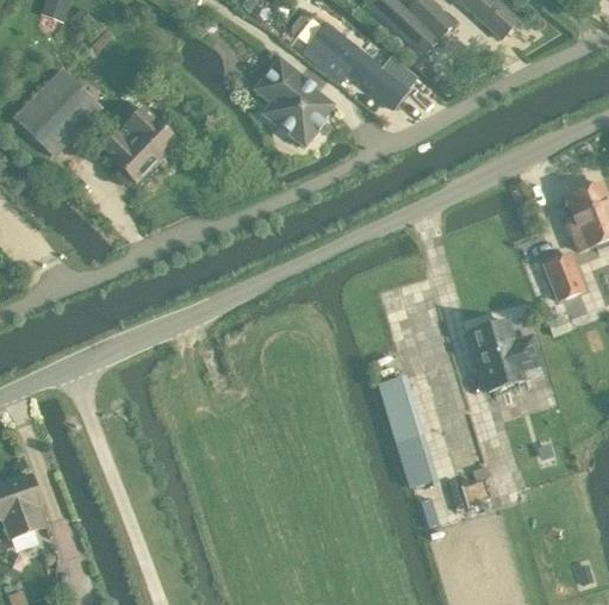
[(63,22),(72,0),(47,0),(42,13),(63,22)]
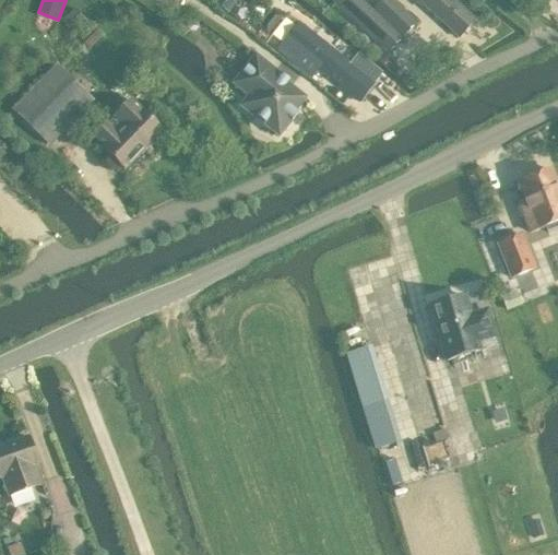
[(382,0),(375,9),(361,23),(390,49),(417,20),(396,0),(382,0)]
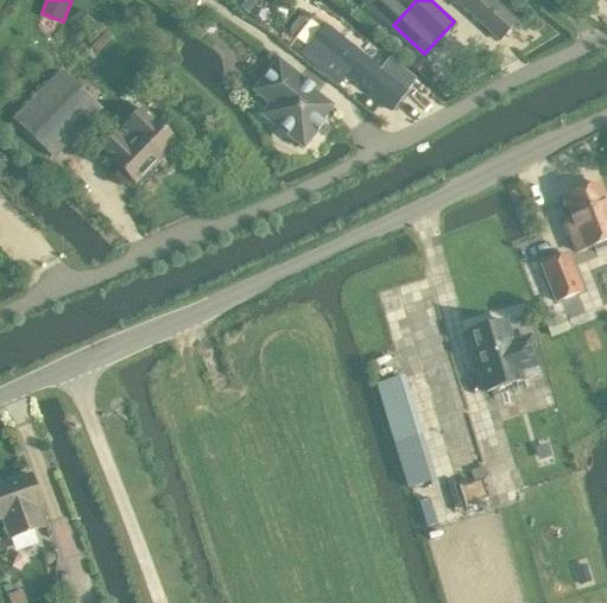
[(460,0),(500,37),(519,17),(501,0),(460,0)]
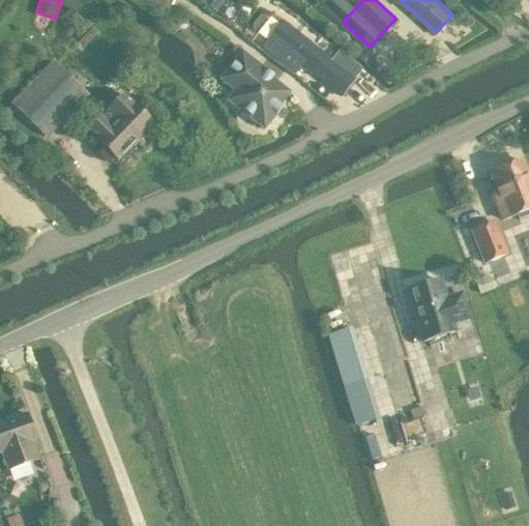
[(59,18),(68,28),(82,16),(72,6),(59,18)]
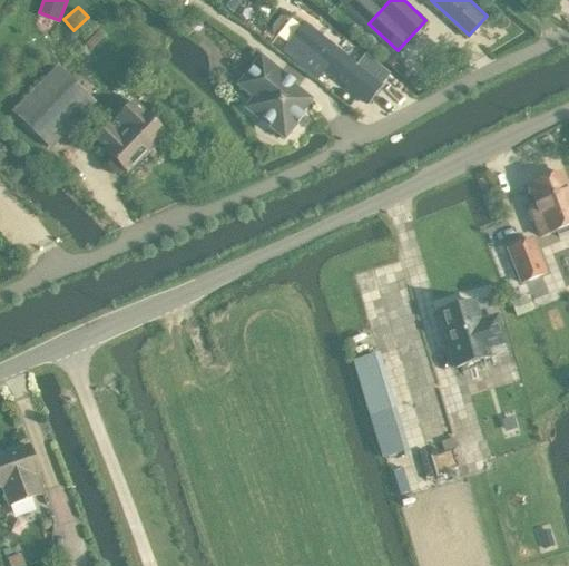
[(305,20),(284,46),(303,61),(320,74),(325,66),(369,99),(382,83),(349,56),(349,55),(331,41),(332,41),(305,20)]
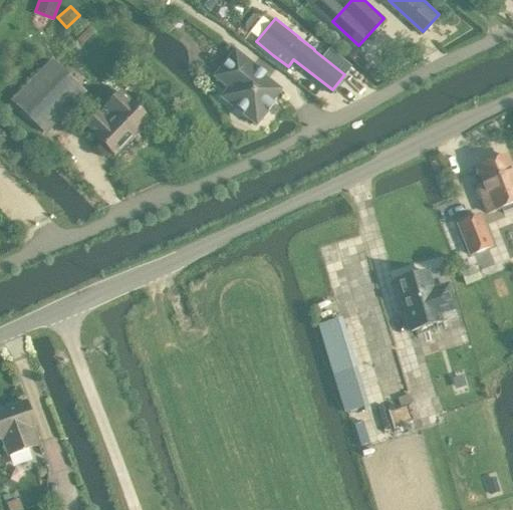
[(234,108),(241,114),(244,111),(257,122),(269,108),(269,107),(275,100),(273,98),(282,87),(264,73),(266,71),(259,66),(236,48),(215,74),(229,85),(222,94),(236,105),(234,108)]
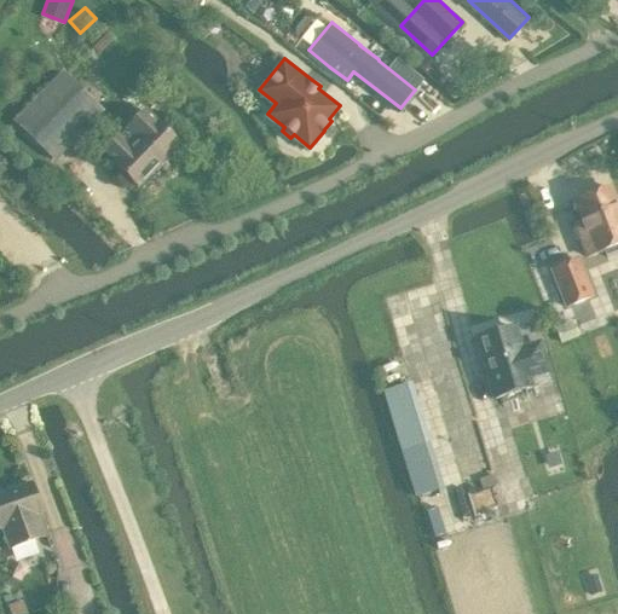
[(17,120),(57,158),(104,109),(64,71),(17,120)]
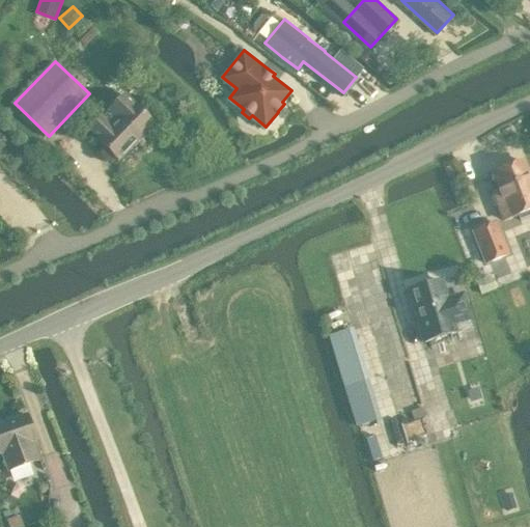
[(120,158),(156,121),(126,93),(92,128),(104,138),(102,140),(120,158)]
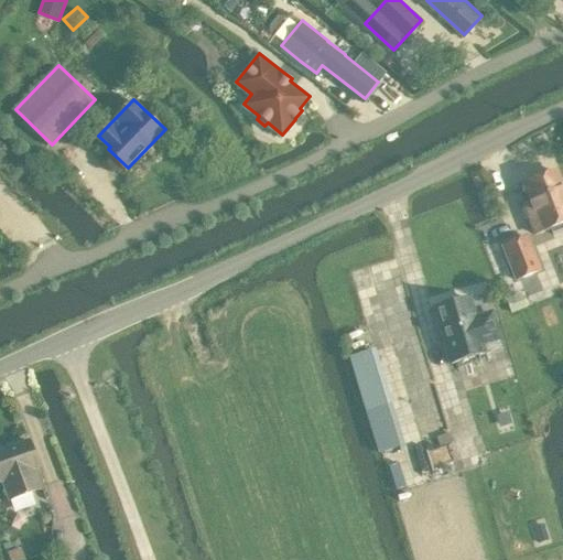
[(529,213),(537,232),(562,219),(562,181),(558,169),(523,182),(534,210),(529,213)]
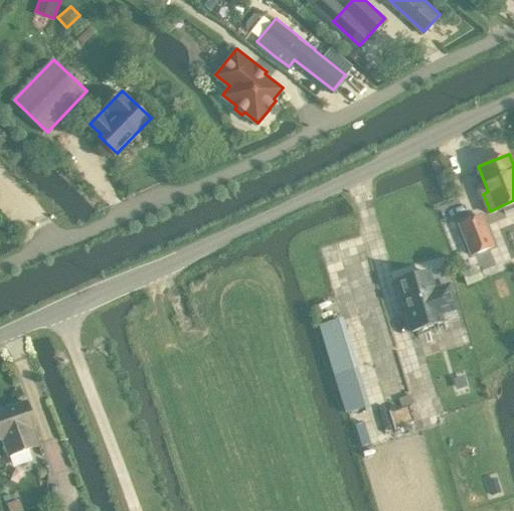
[(483,213),(460,222),(472,252),(494,243),(483,213)]
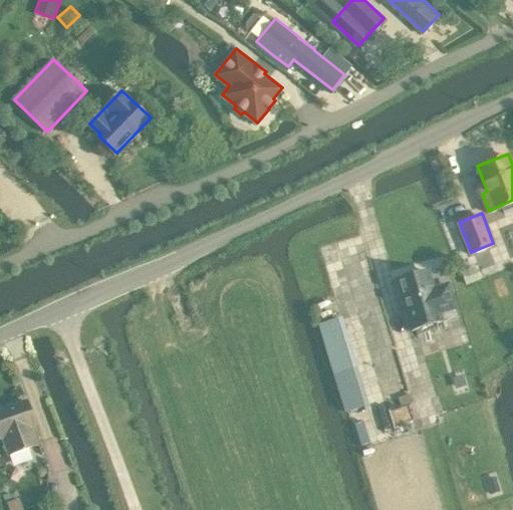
[(428,269),(398,278),(402,291),(400,294),(403,303),(406,305),(413,327),(443,318),(443,317),(458,313),(449,283),(434,287),(428,269)]
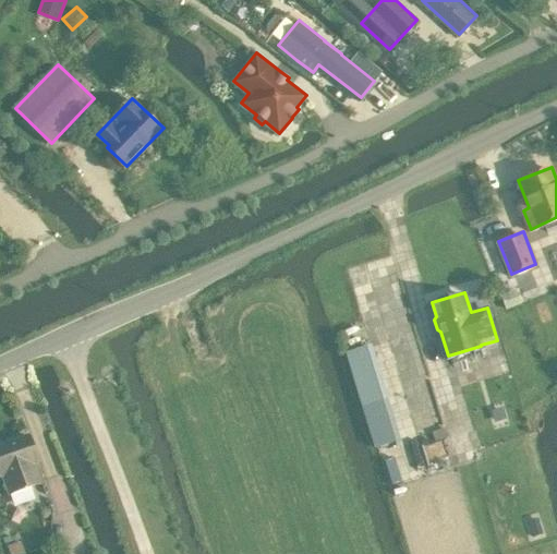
[(0,472),(1,474),(3,474),(10,493),(44,481),(37,462),(40,461),(31,434),(0,444),(0,472)]
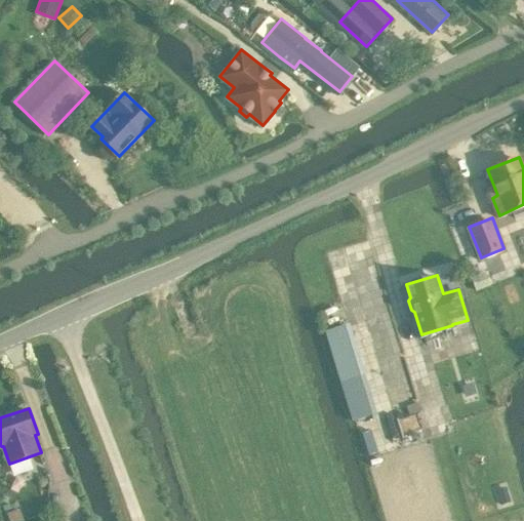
[(19,507),(7,512),(10,520),(16,520),(25,518),(19,507)]
